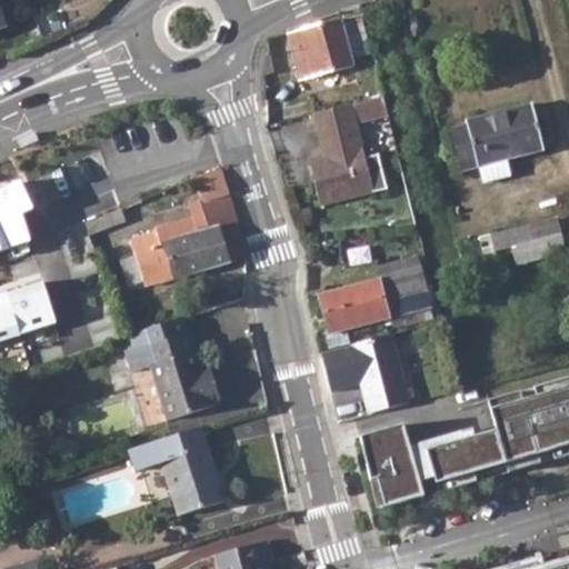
[(340,22),(287,36),(298,79),(352,66),(340,22)]
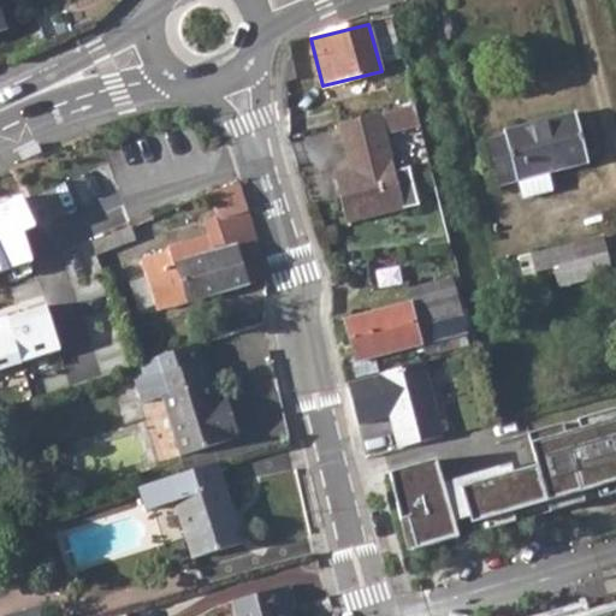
[(381,108),(341,120),(349,153),(354,152),(356,163),(351,165),(336,170),(349,219),(421,200),(412,163),(397,166),(381,108)]
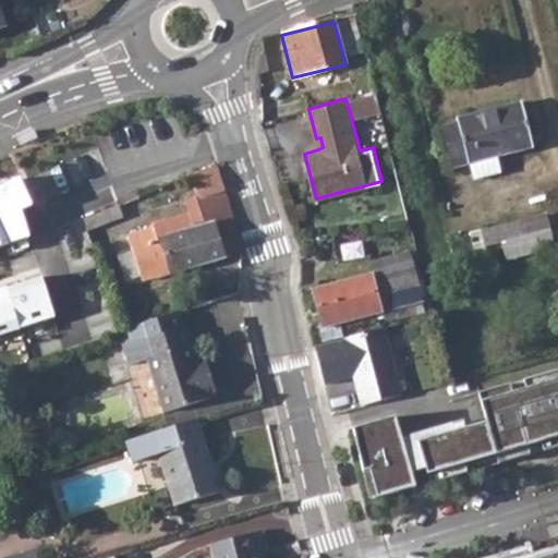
[(452,168),(469,164),(495,157),(532,147),(520,104),(458,120),(458,123),(440,128),(452,168)]
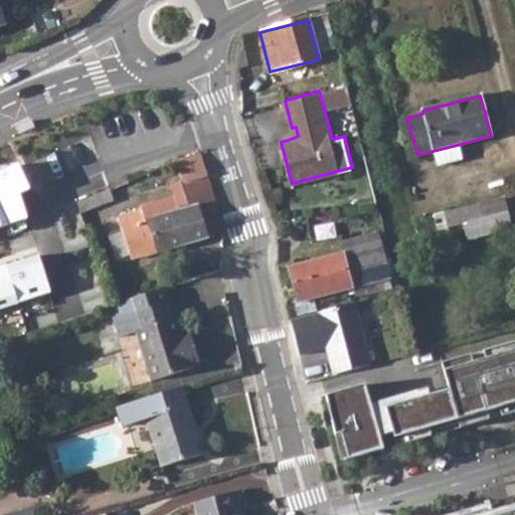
[(457,145),(433,151),(437,166),(461,160),(457,145)]
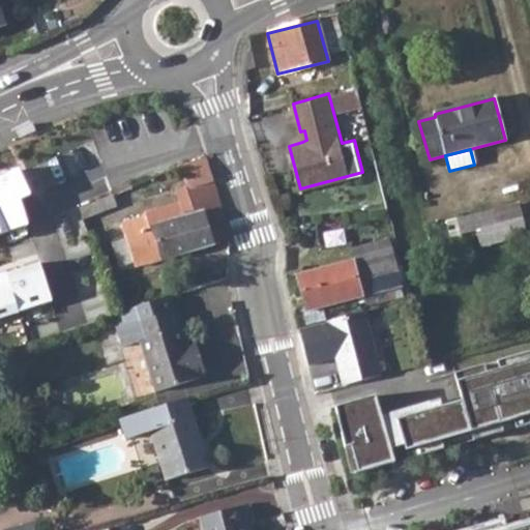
[(182,162),(181,165),(187,187),(175,190),(179,203),(143,214),(137,215),(134,219),(121,223),(135,267),(231,237),(206,155),(190,160),(182,162)]
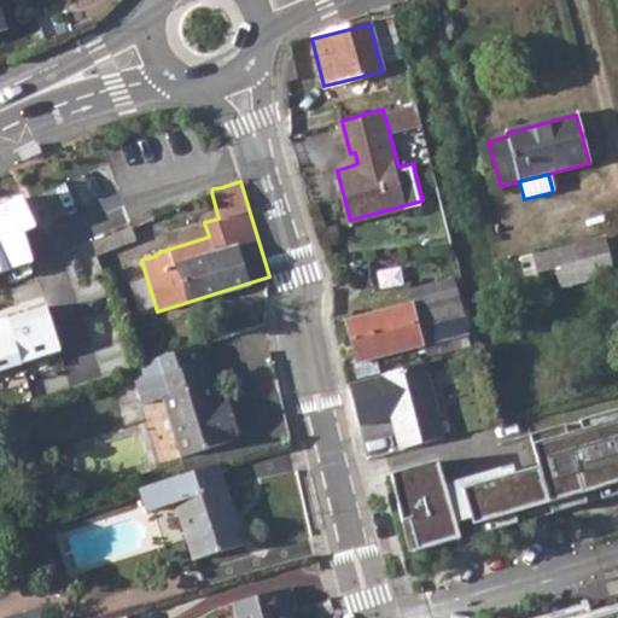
[(0,274),(33,262),(23,237),(39,228),(24,200),(0,210),(0,274)]
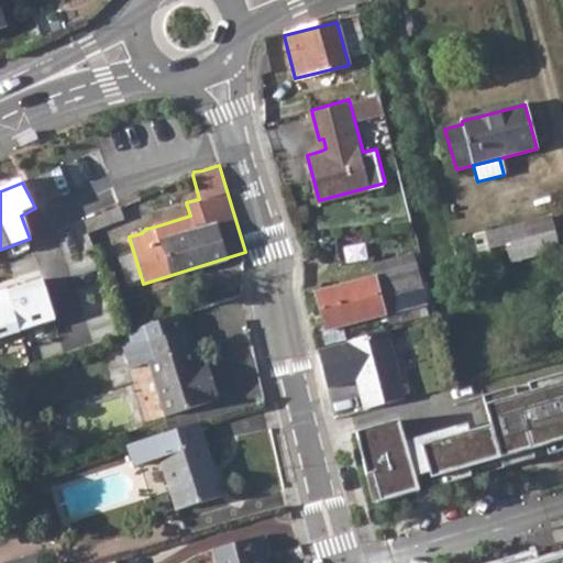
[(124,210),(90,214),(94,246),(129,242),(124,210)]
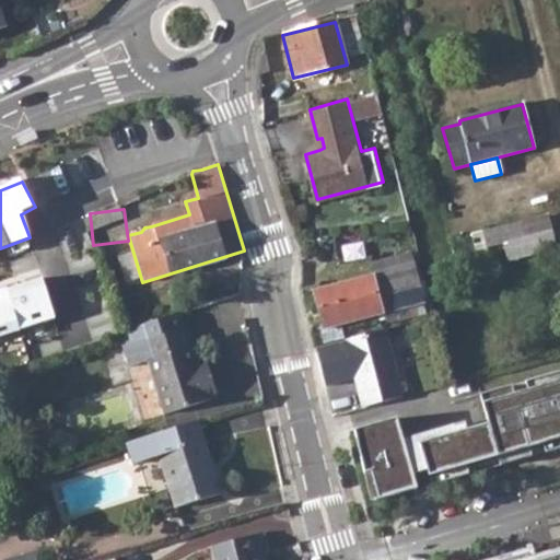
[(518,222),(470,234),(479,267),(527,255),(518,222)]
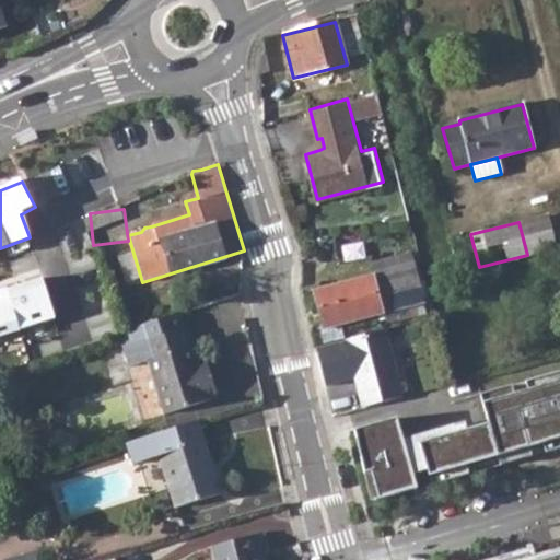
[(376,241),(351,246),(354,259),(380,253),(376,241)]
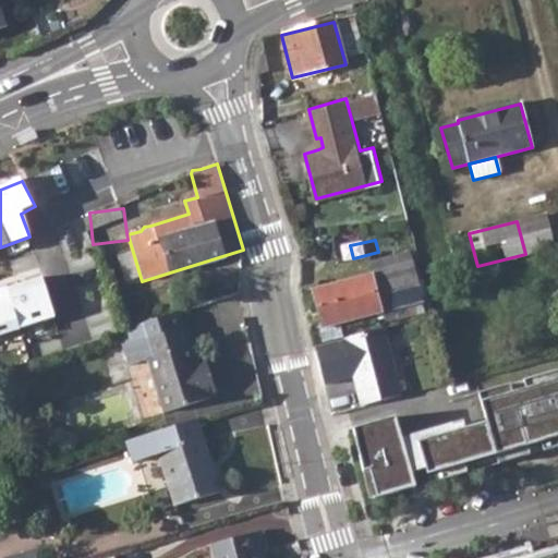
[(371,277),(314,292),(324,326),(422,300),(410,254),(368,265),(371,277)]
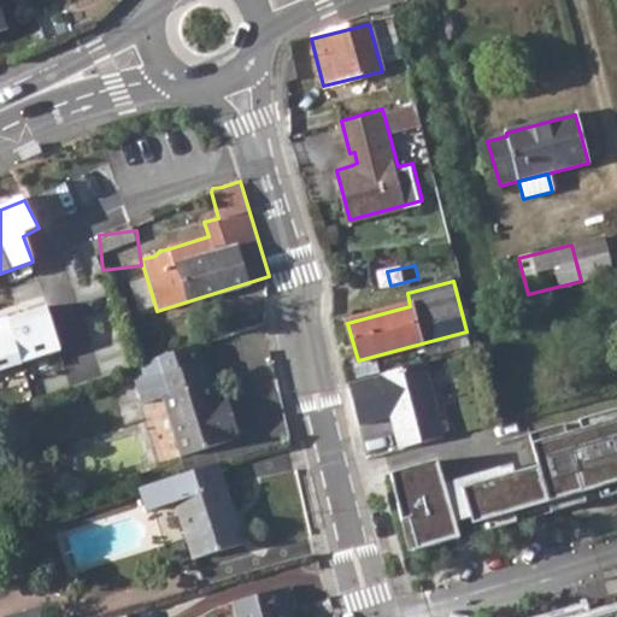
[(0,371),(62,353),(46,307),(0,322),(0,371)]
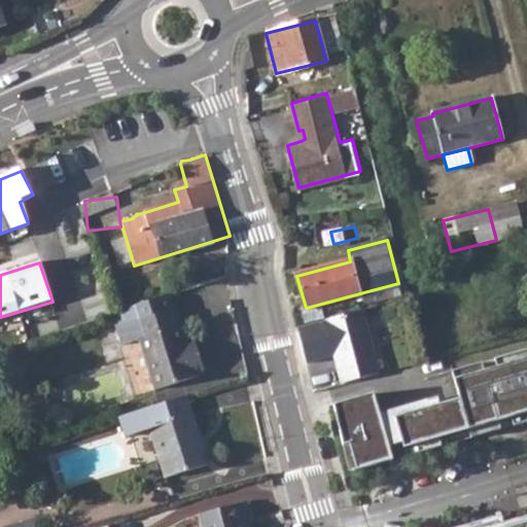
[(172,297),(114,315),(126,348),(143,343),(159,391),(209,376),(201,351),(192,353),(181,313),(177,314),(172,297)]
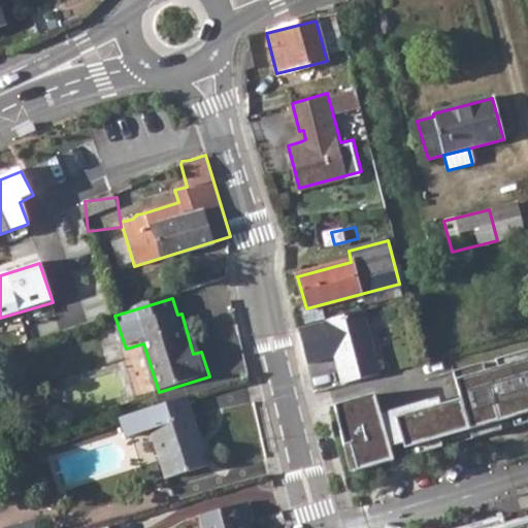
[(365,311),(297,330),(306,365),(332,358),(340,388),(383,376),(365,311)]
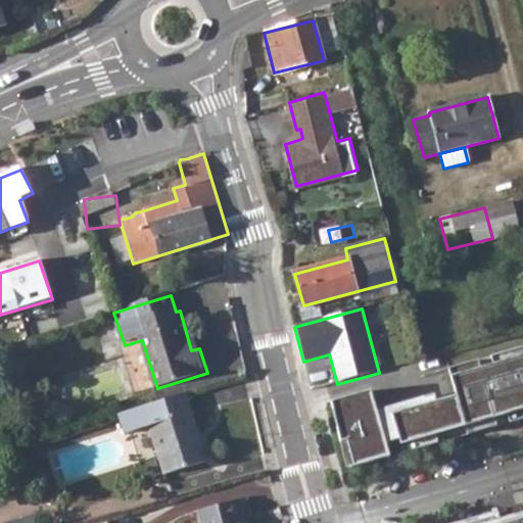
[(522,346),(448,368),(457,396),(468,435),(497,426),(495,418),(508,414),(510,423),(522,419),(522,346)]
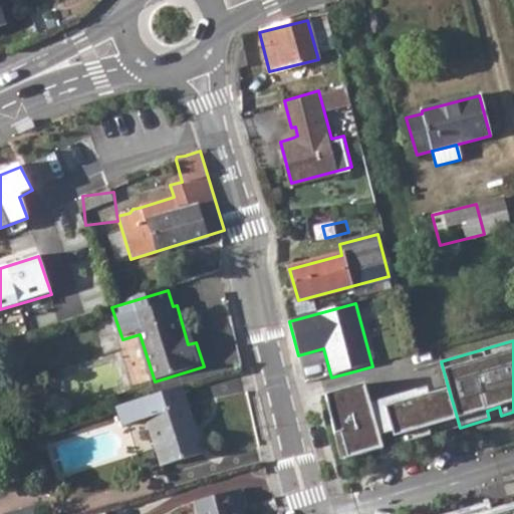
[(341,433),(348,459),(383,449),(379,436),(372,411),(370,404),(364,383),(325,395),(335,435),(341,433)]
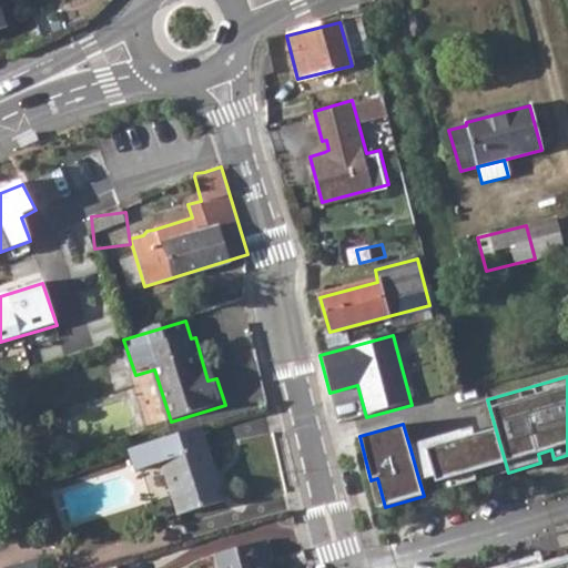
[(412,454),(419,482),(434,478),(426,450),(475,436),(472,428),(409,446),(412,454)]
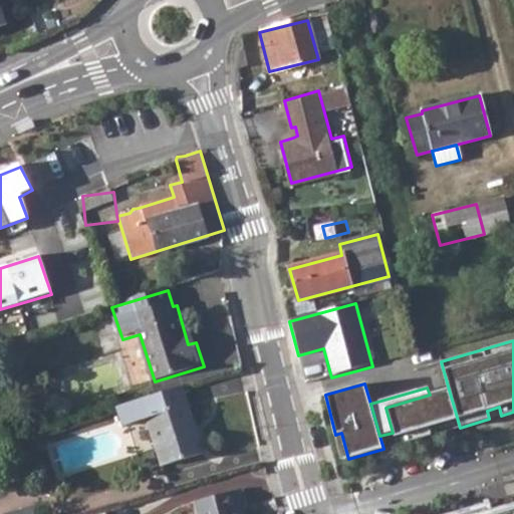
[(186,389),(120,408),(126,427),(150,421),(164,468),(205,456),(200,438),(197,436),(194,426),(196,425),(186,389)]
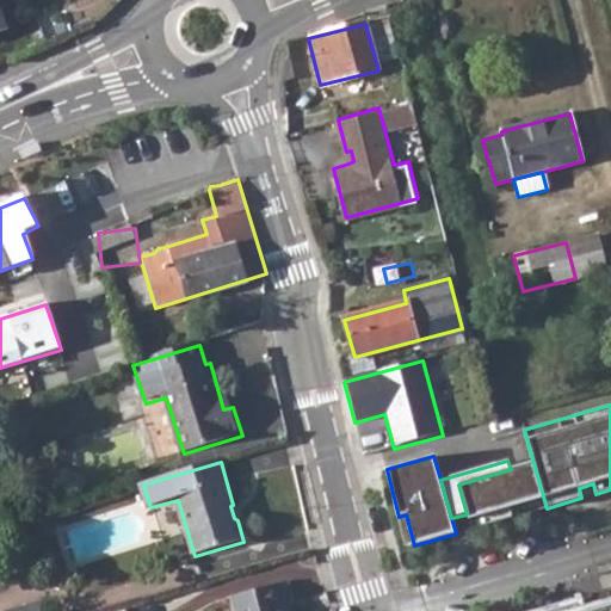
[(467,514),(471,530),(547,508),(534,463),(511,469),(458,485),(467,514)]
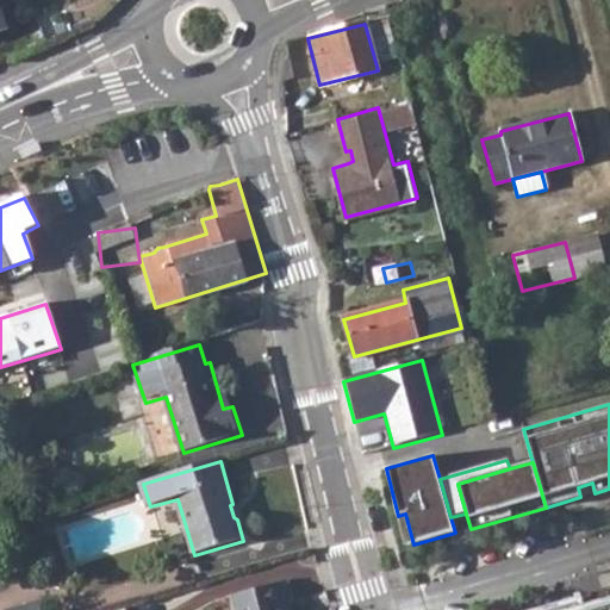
[(578,487),(580,497),(595,493),(592,483),(578,487)]
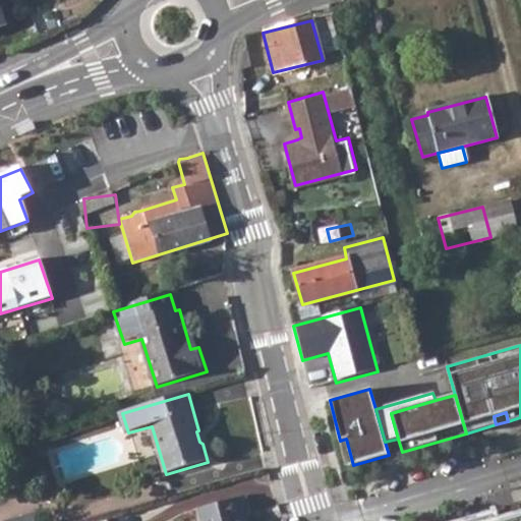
[(243,520),(243,517),(248,516),(252,516),(247,497),(197,510),(199,520),(243,520)]
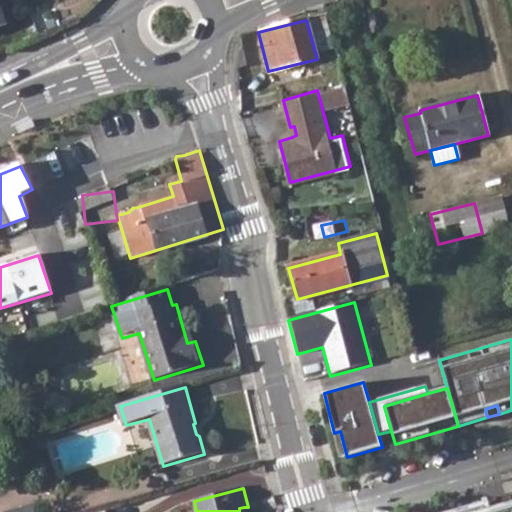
[(38,511),(35,502),(5,511),(4,511),(38,511)]
